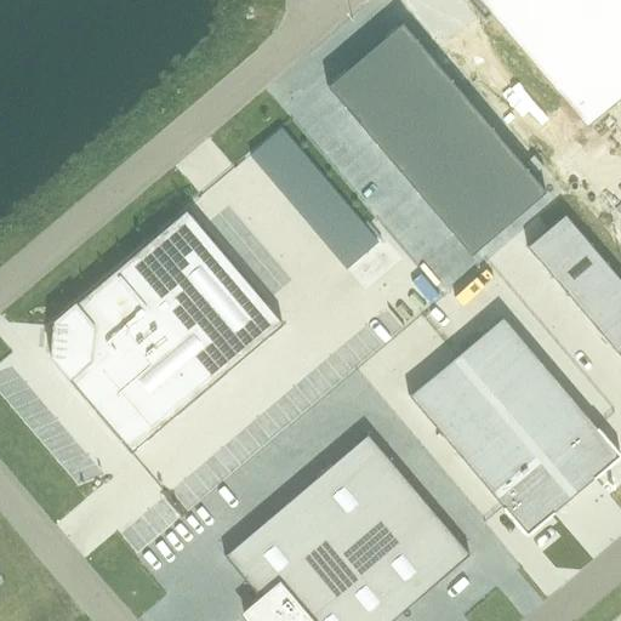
[(620,0),(467,0),(483,18),(489,13),(585,125),(620,93),(620,0)]
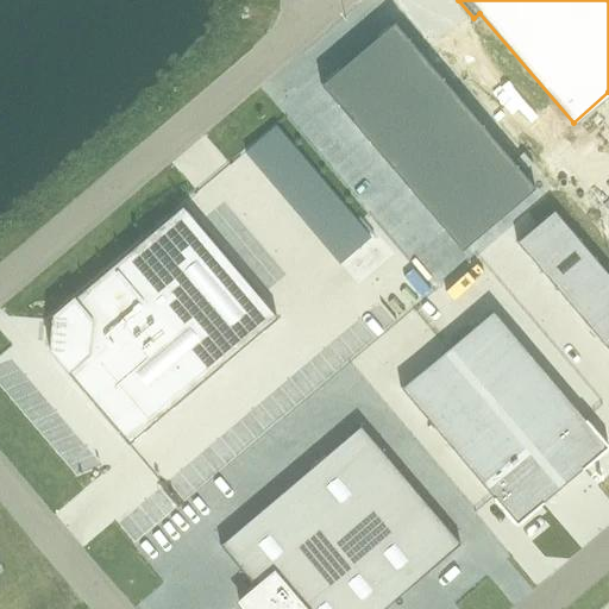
[(393,22),(320,83),(462,250),(534,187),(393,22)]
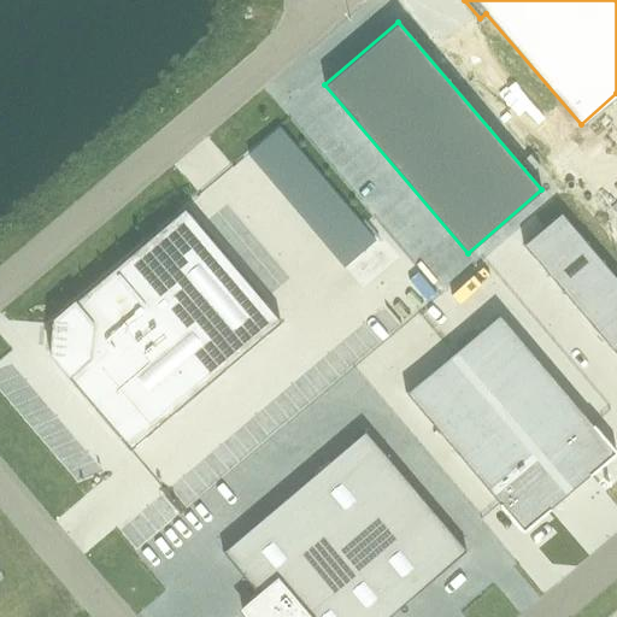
[(52,353),(50,356),(66,374),(130,448),(280,322),(184,209),(72,304),(72,303),(53,318),(56,322),(52,353)]
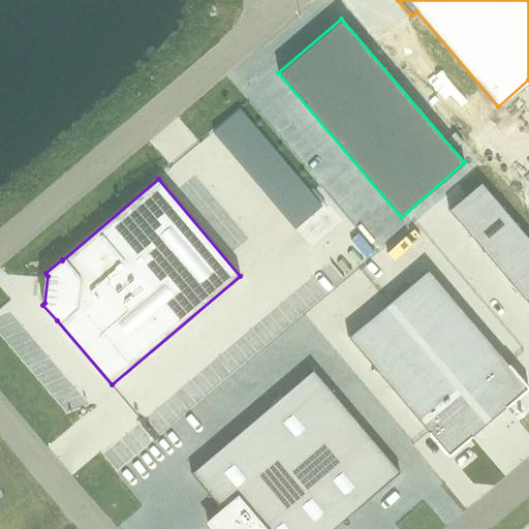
[(528,239),(480,182),(447,210),(528,306),(528,239)]
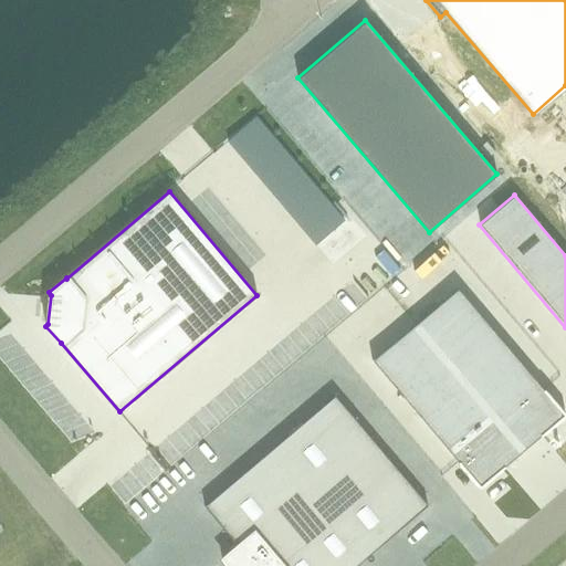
[(458,289),(373,362),(458,462),(480,488),(504,467),(503,467),(541,436),(565,415),(544,389),(543,389),(458,289)]
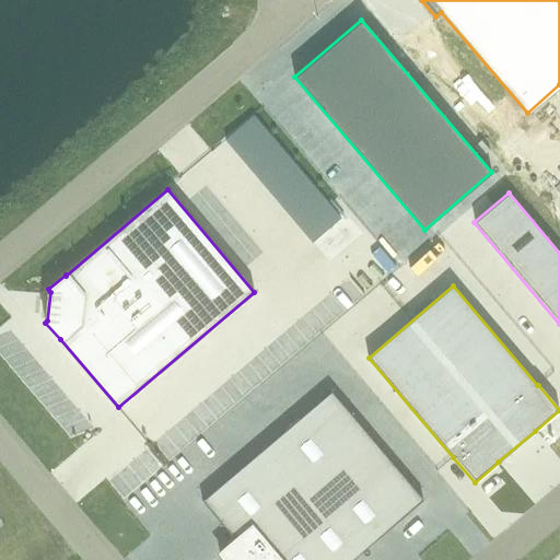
[(331,391),(202,500),(229,532),(211,547),(221,559),(351,559),(423,499),(331,391)]
